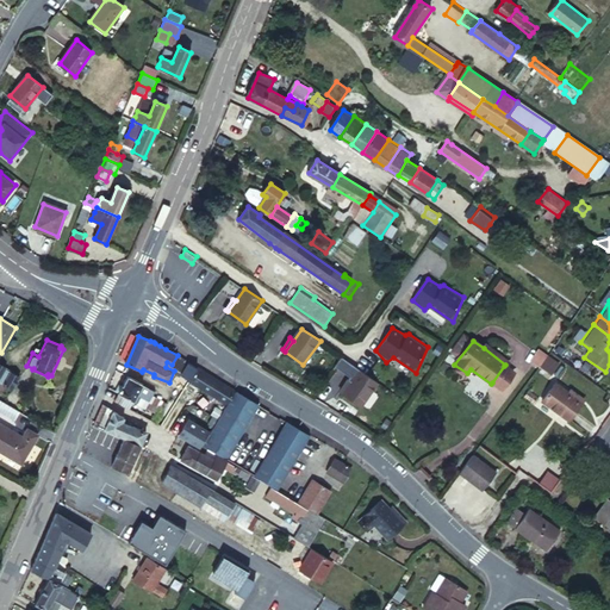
[(486,346),(484,348),(505,365),(508,361),(486,346)]
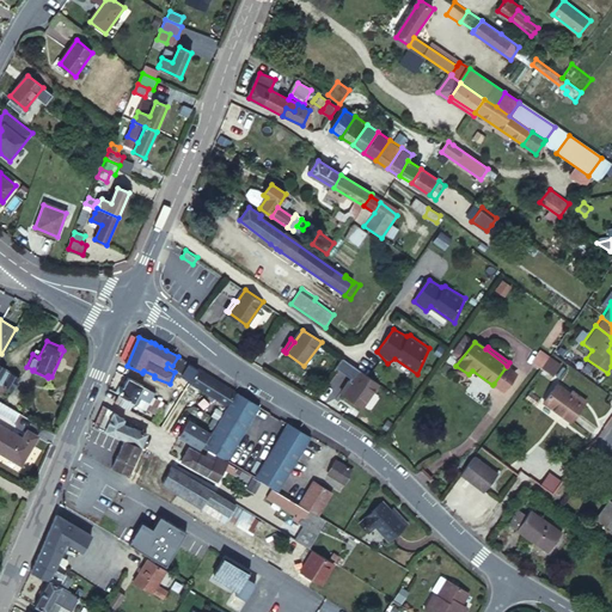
[(536,353),(531,360),(538,365),(543,357),(536,353)]
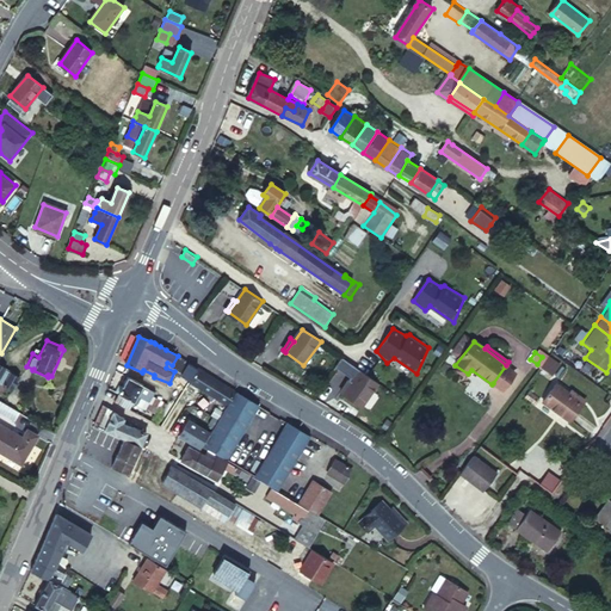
[(183,375),(190,363),(178,356),(172,365),(167,363),(166,368),(174,371),(181,376),(183,375)]
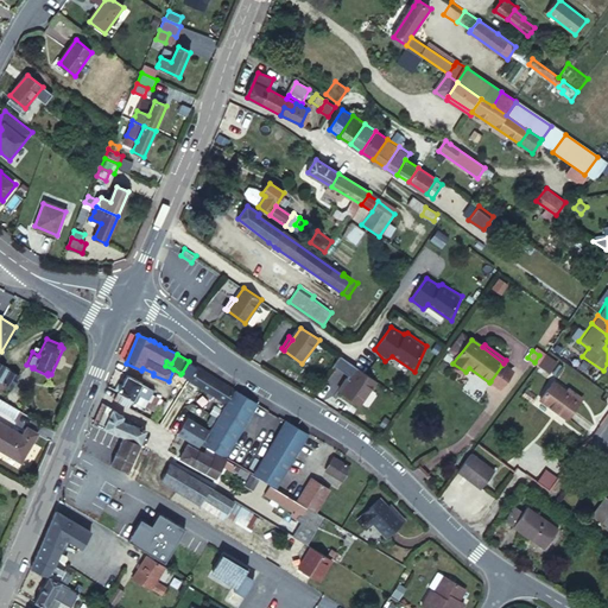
[(534,362),(542,368),(546,361),(539,355),(534,362)]
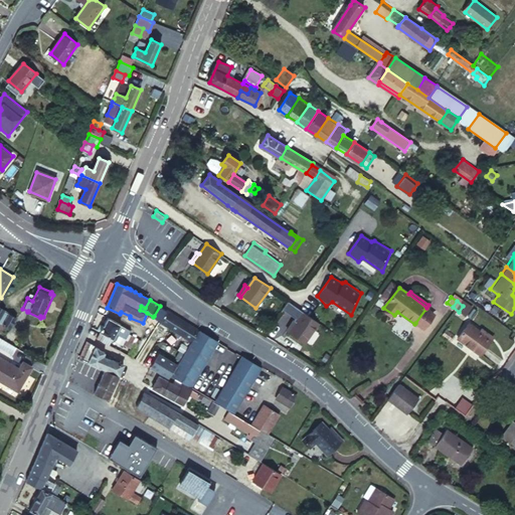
[(191,342),(199,331),(186,323),(160,306),(154,316),(160,320),(159,322),(191,341),(191,342)]
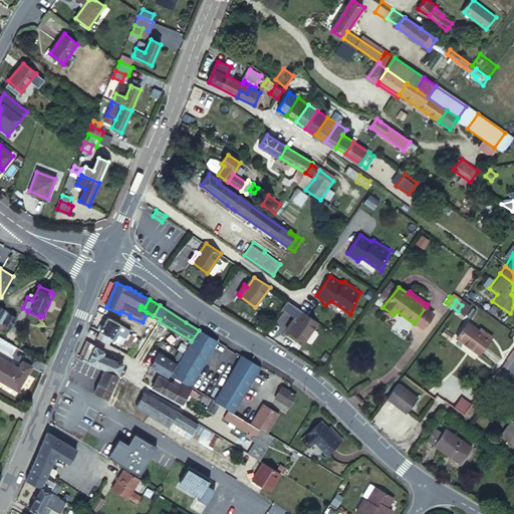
[(432,312),(425,308),(415,322),(422,327),(432,312)]
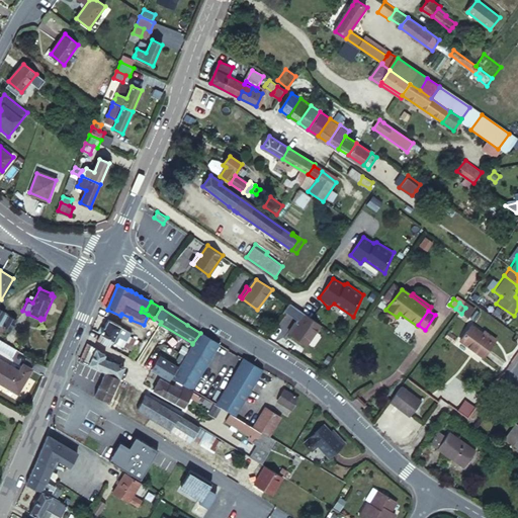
[(321,326),(306,315),(297,325),(290,335),(307,346),(321,326)]
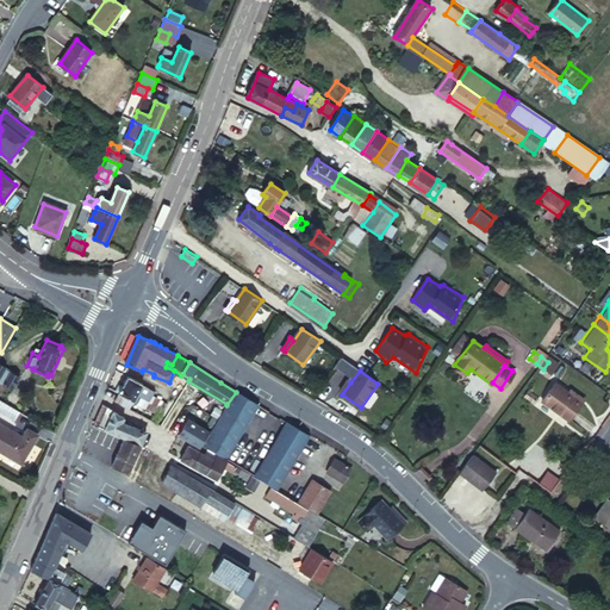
[(14,380),(0,372),(0,386),(2,387),(8,391),(14,380)]
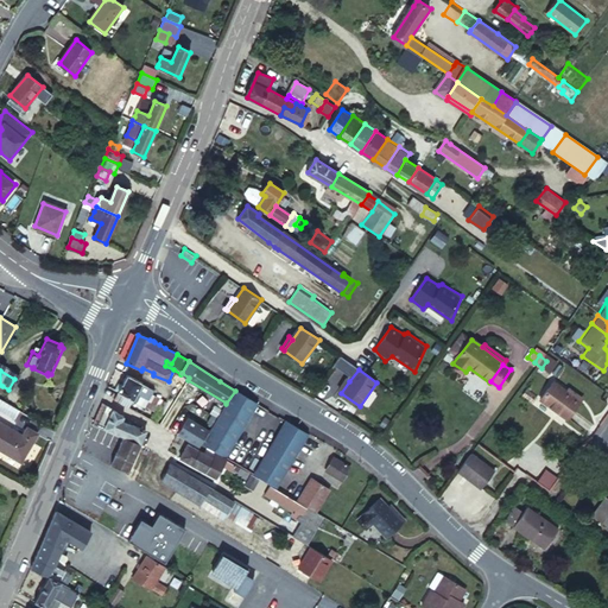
[(130,374),(119,392),(134,400),(138,403),(139,399),(137,397),(139,393),(144,382),(130,374)]
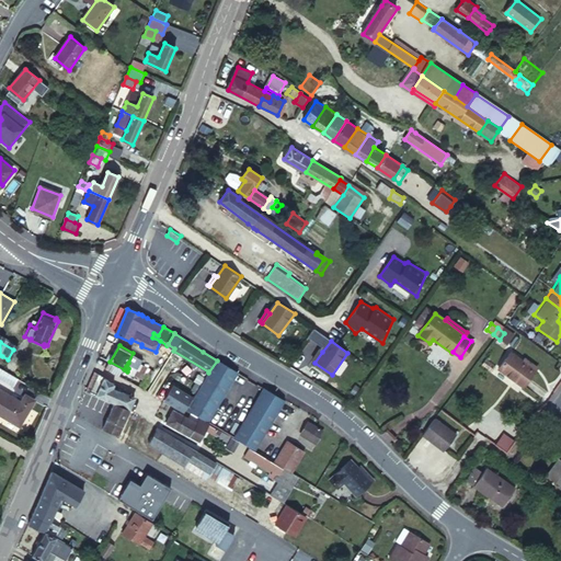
[(315,363),(322,352),(320,351),(312,361),(315,363)]
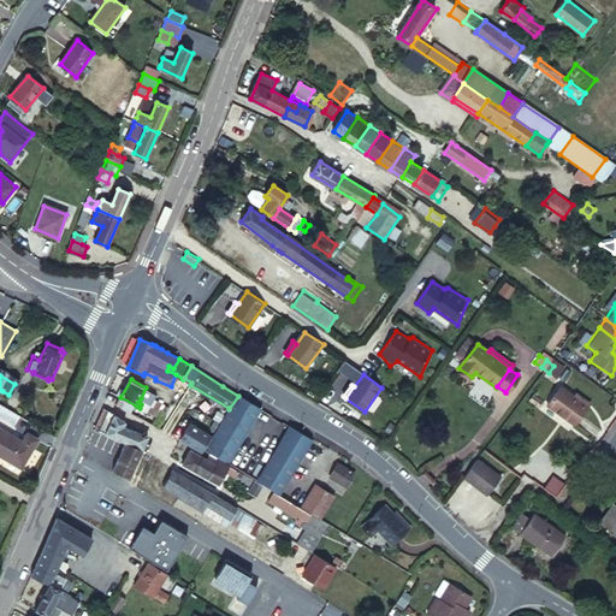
[(560,386),(546,404),(575,426),(587,408),(574,397),(560,386)]
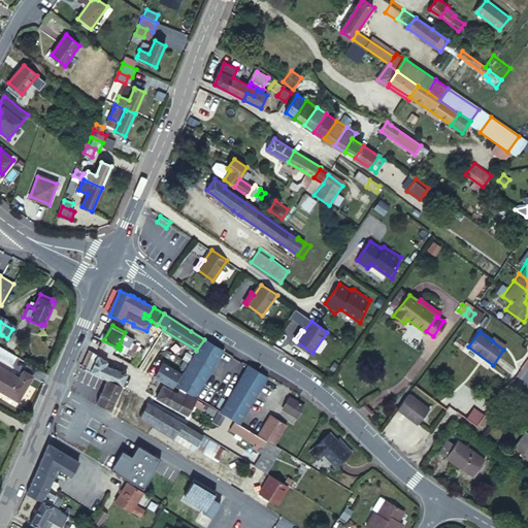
[(134,337),(125,332),(121,341),(130,347),(134,337)]
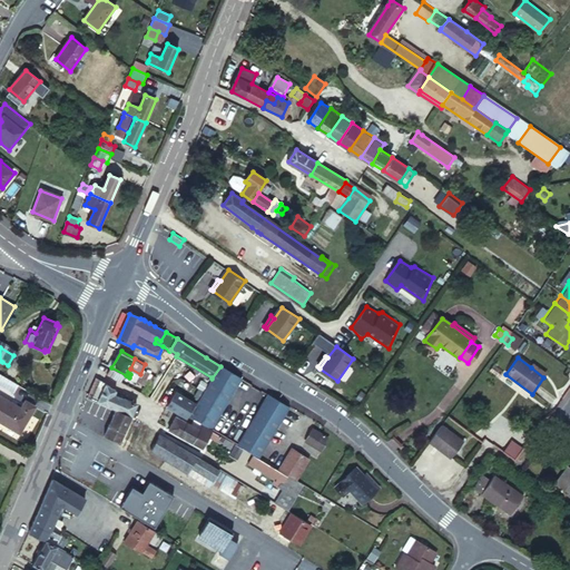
[(533,364),(531,367),(543,377),(546,374),(533,364)]
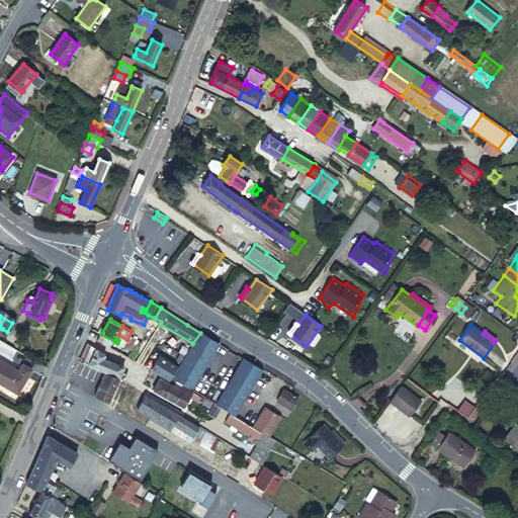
[(219,344),(200,333),(192,344),(172,376),(180,381),(192,389),(219,344)]
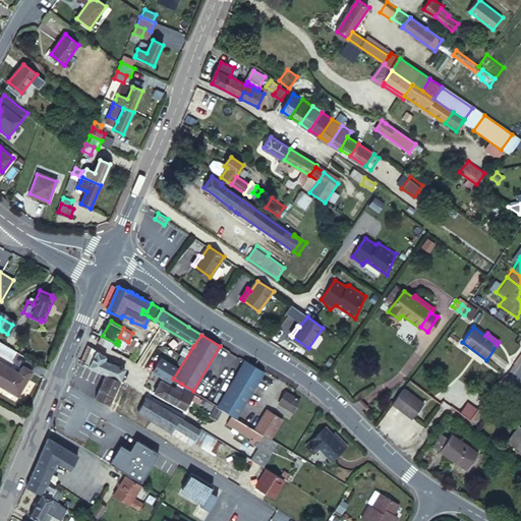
[(115,343),(102,336),(100,340),(99,343),(102,344),(112,349),(115,343)]
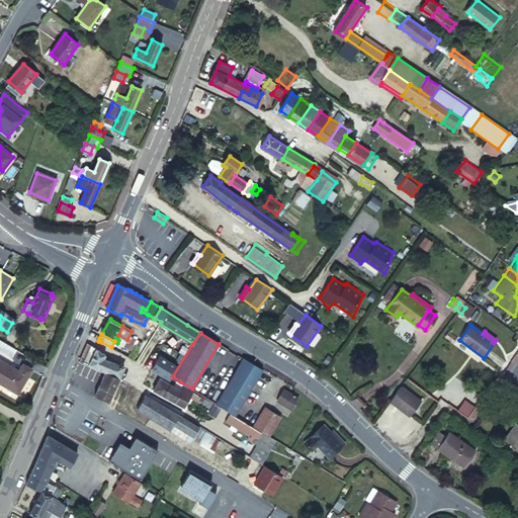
[(17,349),(0,339),(0,348),(13,356),(17,349)]
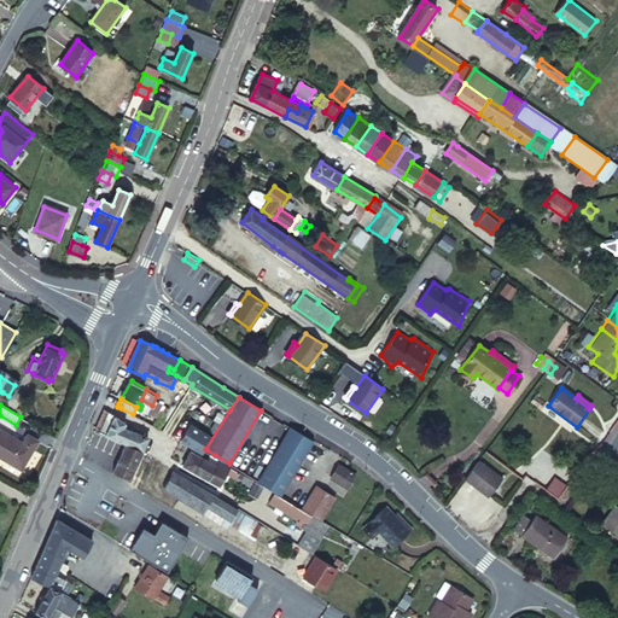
[(173,426),(176,419),(182,409),(174,404),(164,421),(173,426)]
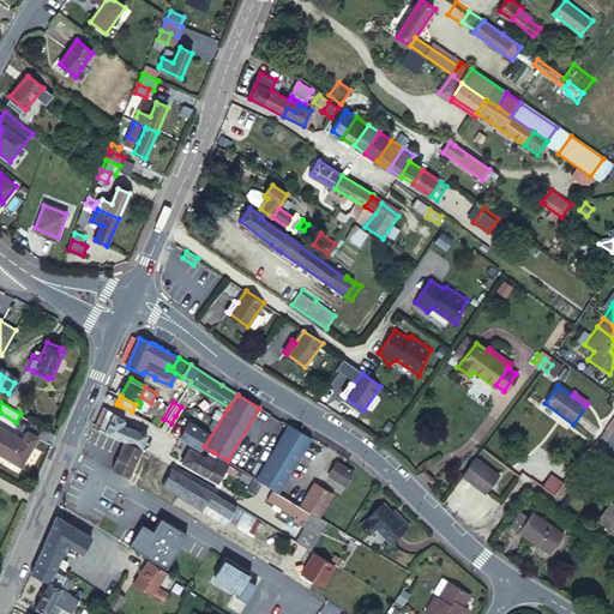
[(103,407),(94,427),(106,433),(115,414),(103,407)]
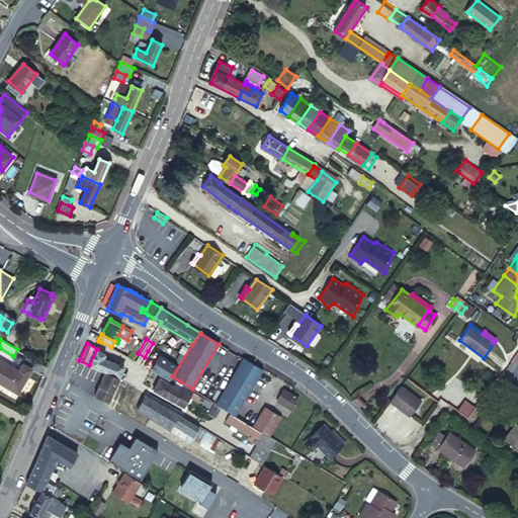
[(153,343),(148,351),(157,356),(162,348),(153,343)]
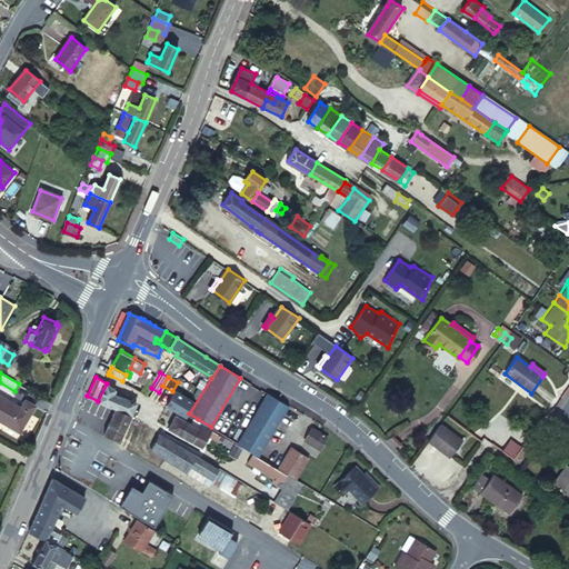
[(117,410),(131,417),(138,403),(116,393),(118,390),(107,383),(98,401),(117,410)]
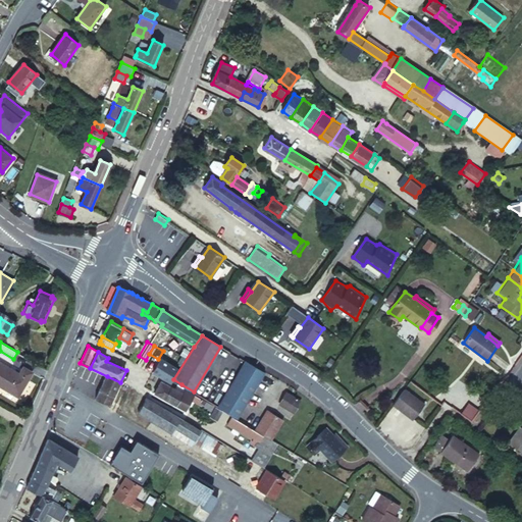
[(156,374),(163,361),(158,359),(149,354),(146,360),(143,367),(154,373),(156,374)]
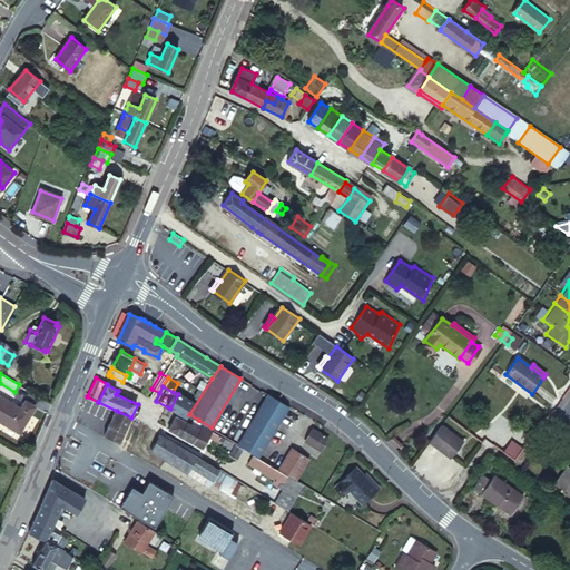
[(151,389),(147,395),(156,401),(159,393),(151,389)]
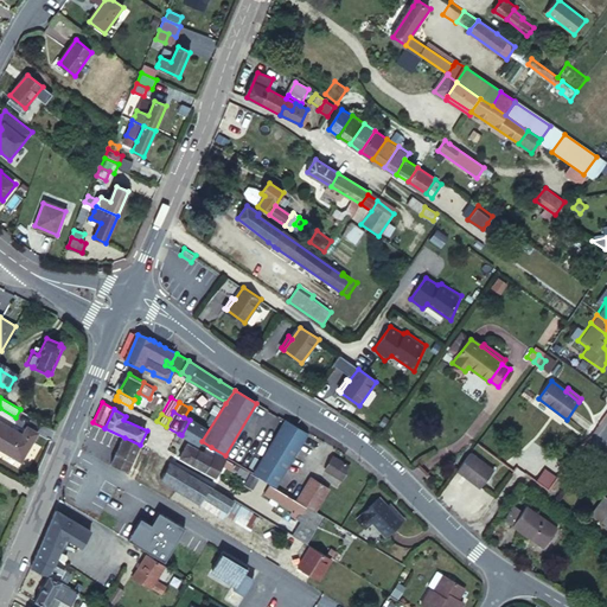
[(208,430),(190,420),(181,435),(191,440),(199,445),(200,441),(208,430)]
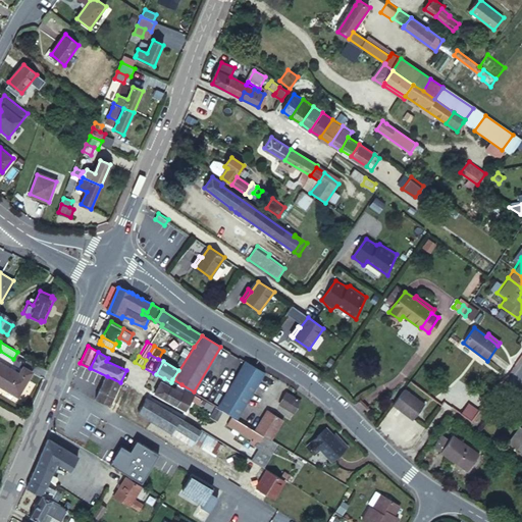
[(265,374),(245,362),(218,407),(220,409),(222,410),(238,419),(249,401),(257,387),(258,385),(263,377),(265,374)]
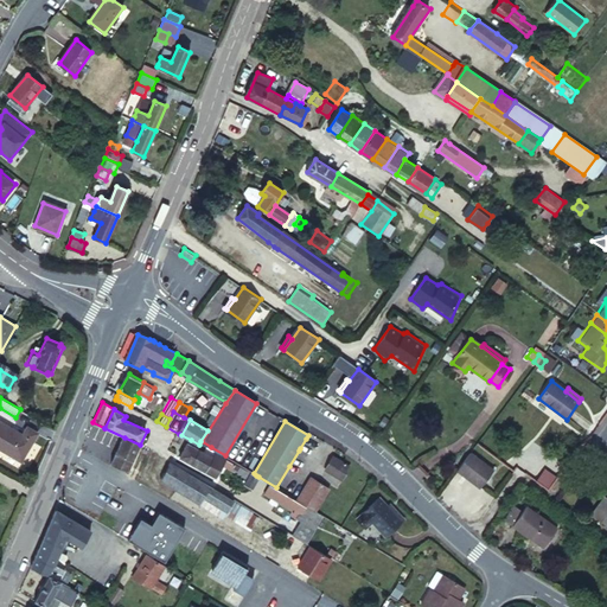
[(0,423),(0,451),(19,462),(37,433),(26,426),(20,436),(0,423)]
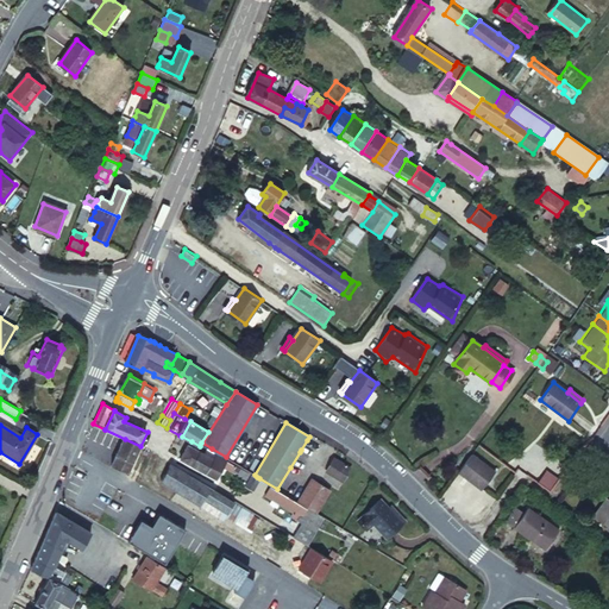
[(140,446),(125,439),(113,465),(119,469),(129,472),(135,460),(140,446)]
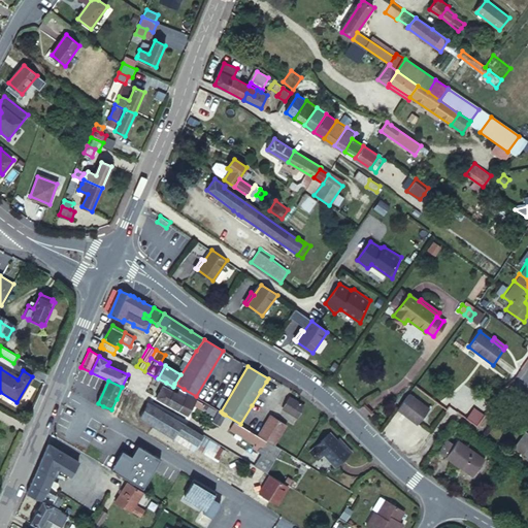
[(173,387),(166,383),(164,386),(180,394),(184,389),(175,384),(174,384),(173,387)]
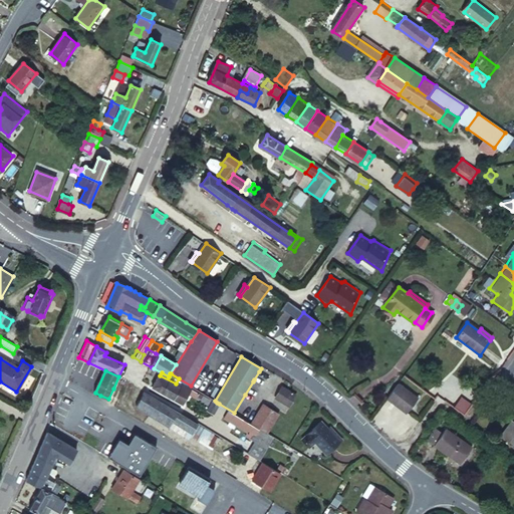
[(160,375),(154,388),(177,400),(182,390),(183,388),(176,383),(160,375)]
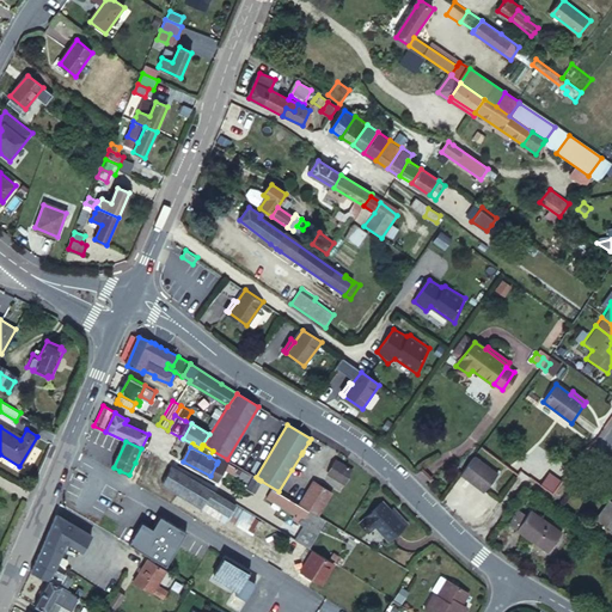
[(248,472),(232,463),(227,459),(213,451),(209,457),(218,461),(224,465),(222,469),(242,481),(248,472)]
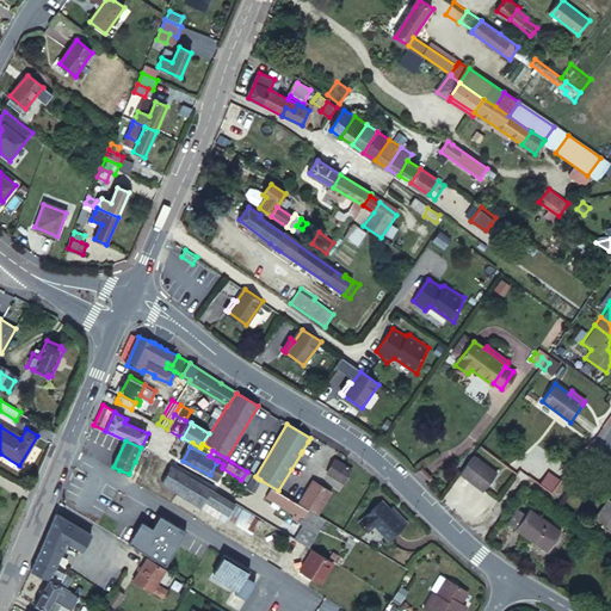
[(473,455),(461,471),(485,491),(497,474),(473,455)]
